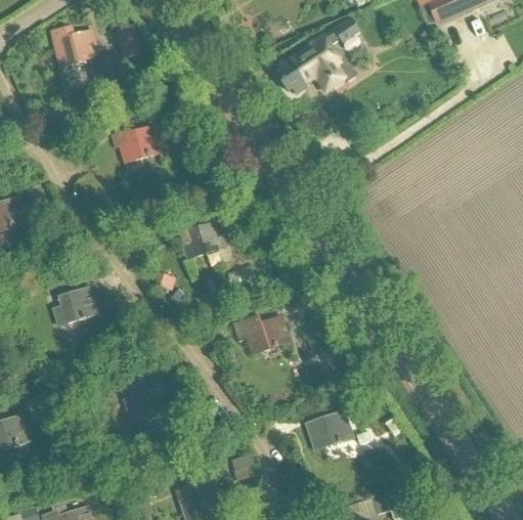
[(213,0),(219,12),(237,5),(235,0),(213,0)]
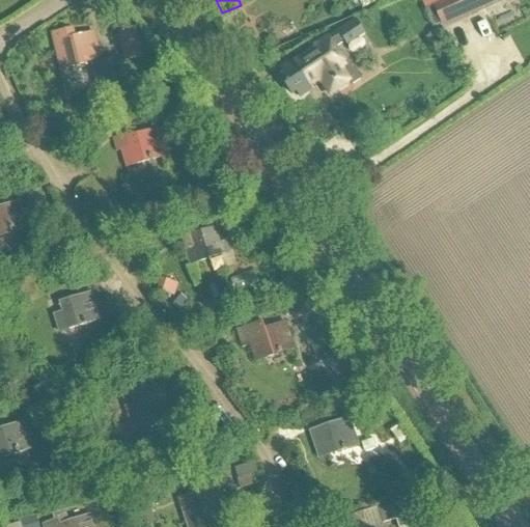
[(431,0),(443,26),(503,0),(431,0)]
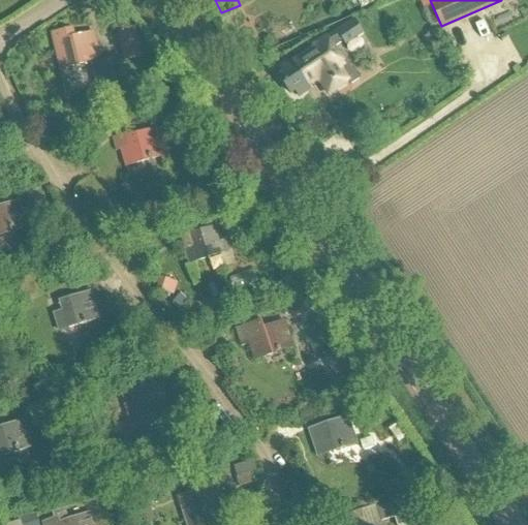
[(50,30),(54,48),(58,65),(97,56),(91,30),(75,34),(73,25),(50,30)]
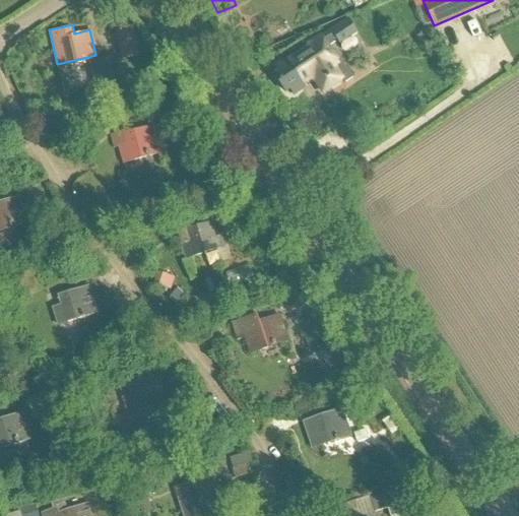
[(322,91),(343,77),(335,65),(339,63),(321,35),(275,65),(278,70),(274,73),(285,90),(289,87),(294,92),(304,85),(303,83),(313,77),(322,91)]
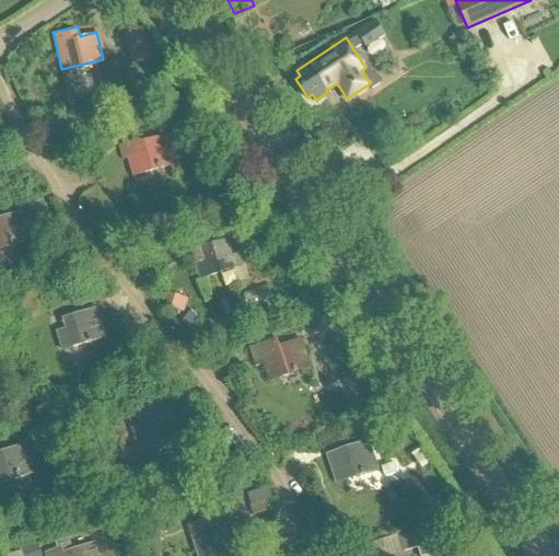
[(148,47),(128,51),(130,62),(150,58),(148,47)]
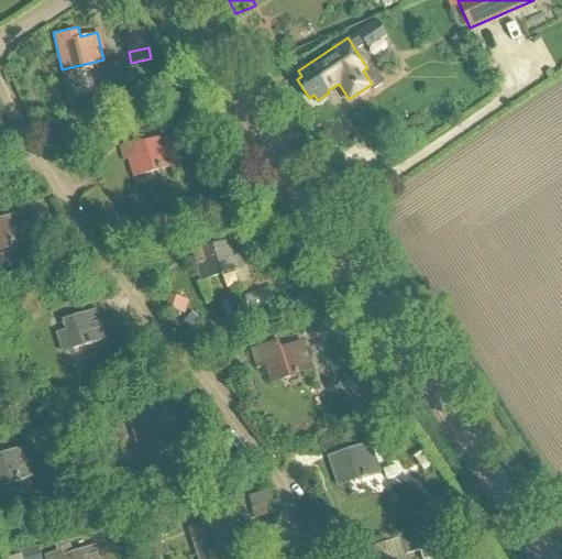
[(172,121),(176,138),(194,133),(189,117),(172,121)]
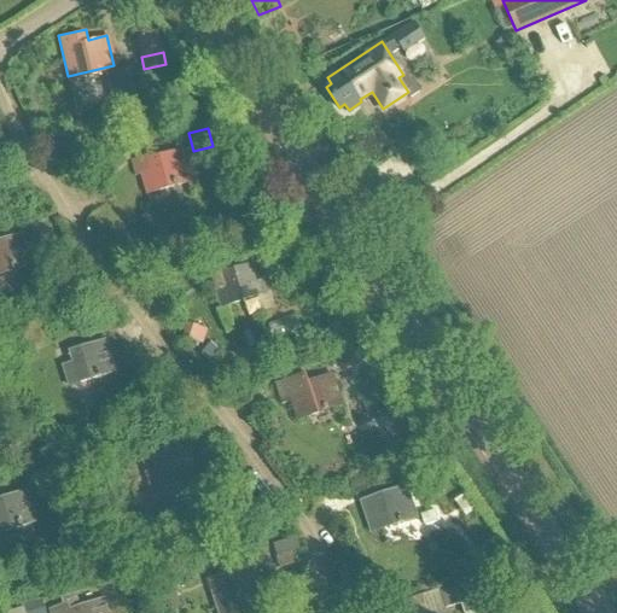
[(135,174),(139,174),(143,190),(190,177),(181,149),(149,157),(147,153),(131,158),(135,174)]
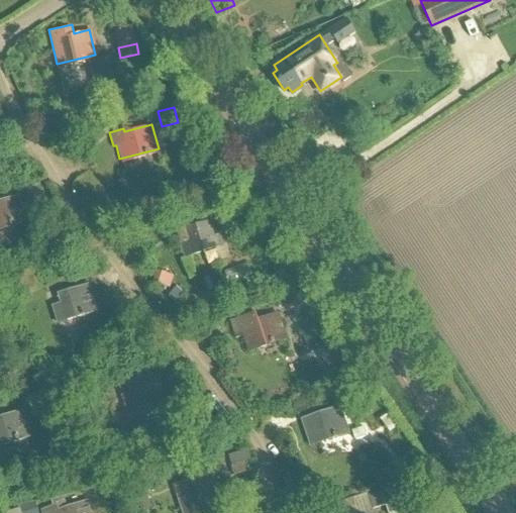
[(181,127),(167,131),(170,140),(183,136),(181,127)]
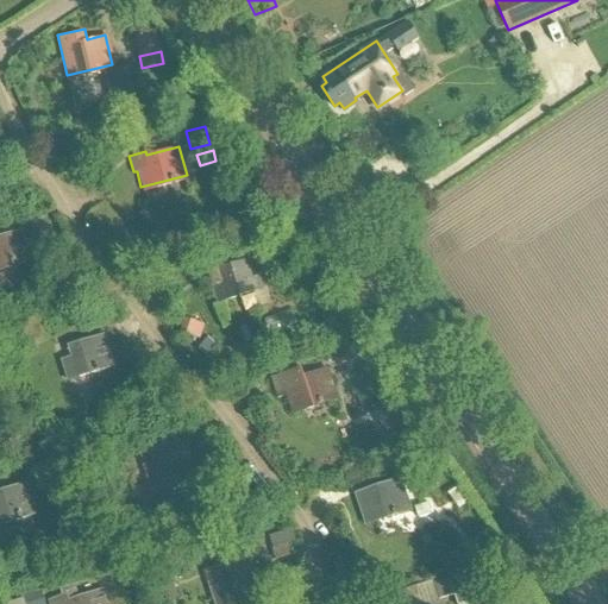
[(0,266),(29,257),(19,227),(0,233),(0,266)]
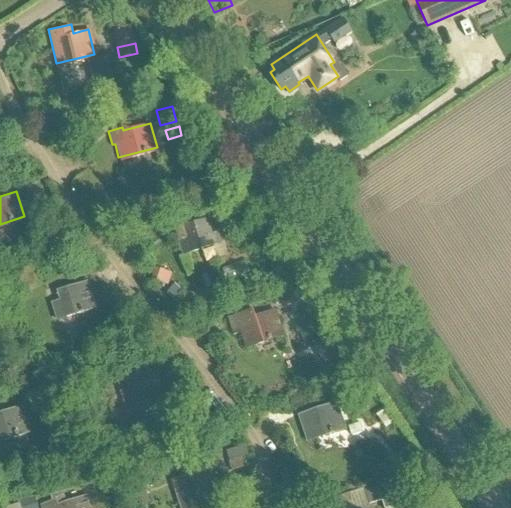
[(182,251),(220,240),(212,215),(186,222),(188,231),(177,234),(182,251)]
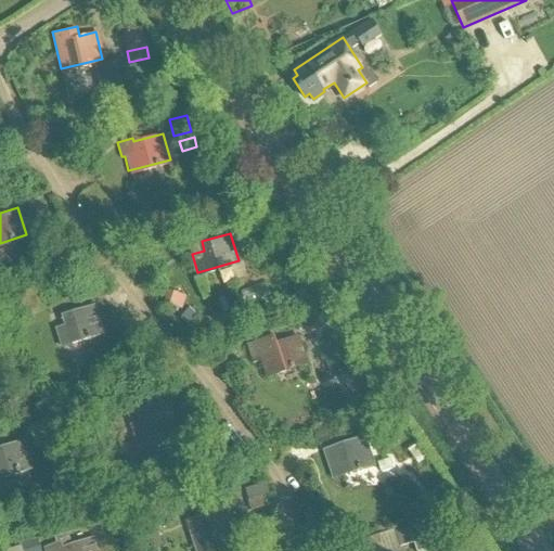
[(168,289),(164,300),(182,307),(185,294),(168,289)]
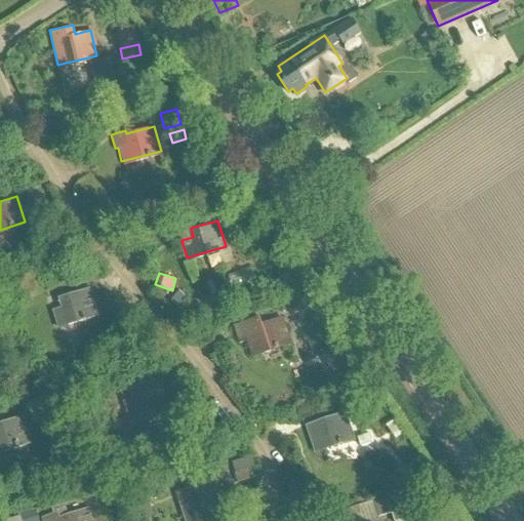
[(56,325),(93,313),(85,287),(56,296),(59,305),(50,307),(56,325)]
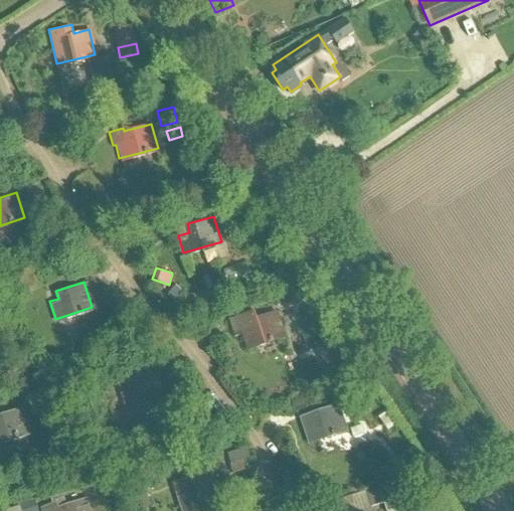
[(302,286),(289,290),(292,300),(293,304),(306,300),(305,295),(302,286)]
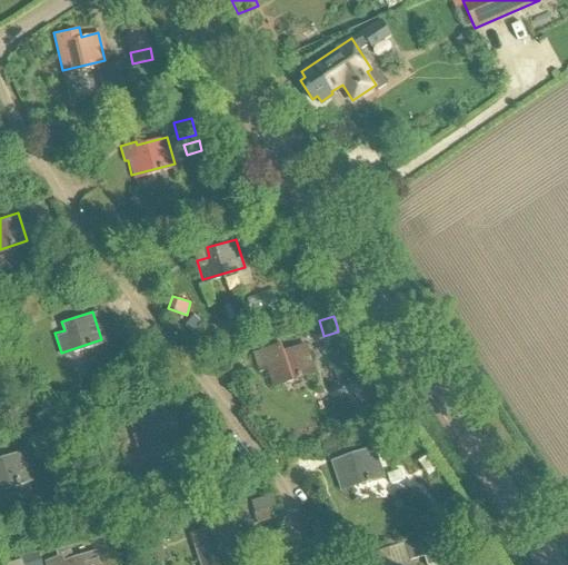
[(259,372),(267,368),(272,385),(314,372),(305,344),(284,350),(280,343),(252,352),(259,372)]
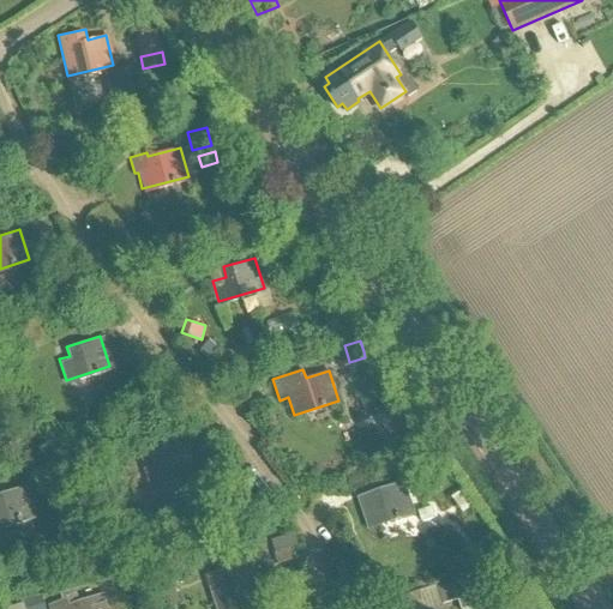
[(150,484),(194,470),(184,438),(150,450),(154,463),(144,465),(150,484)]
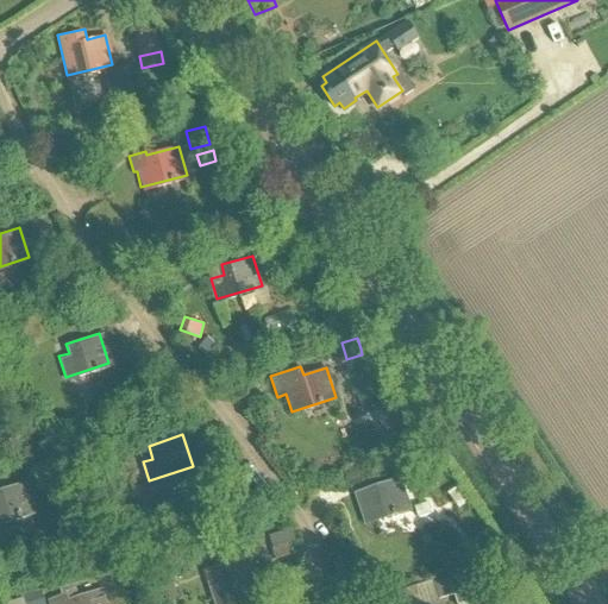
[(30,447),(25,463),(41,467),(45,452),(30,447)]
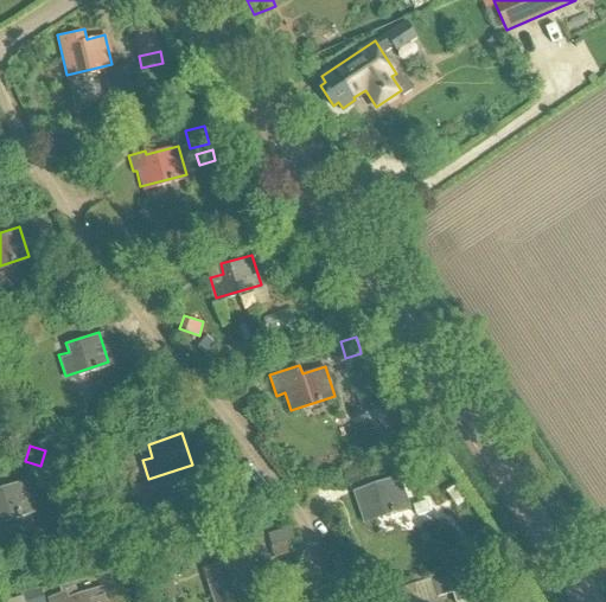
[(363,520),(409,505),(400,475),(364,486),(368,497),(357,500),(363,520)]
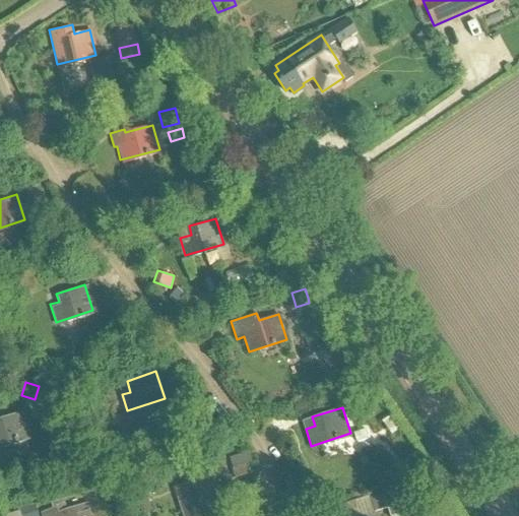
[(0,446),(28,437),(20,410),(0,417),(0,446)]
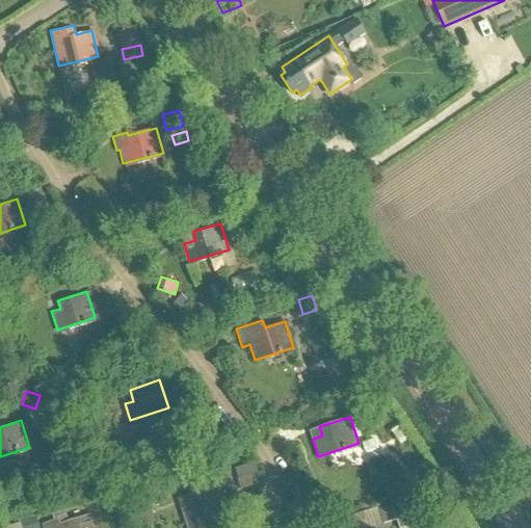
[(186,523),(227,510),(218,483),(187,494),(190,503),(181,506),(186,523)]
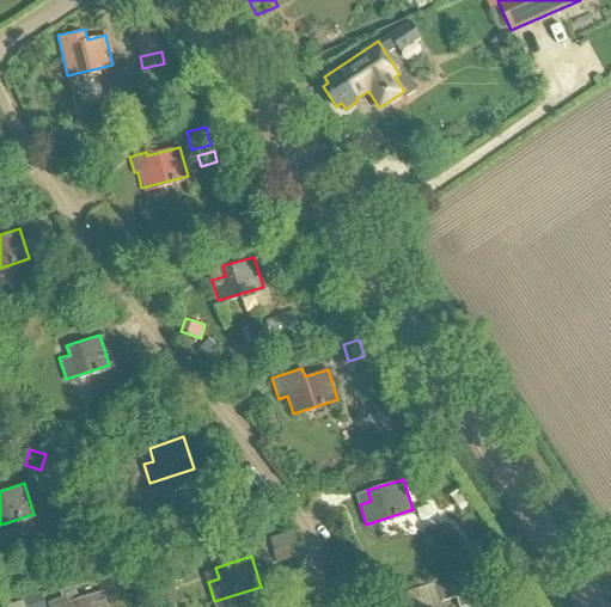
[(472,574),(435,586),(440,601),(456,596),(459,606),(460,606),(470,605),(465,592),(477,588),(480,593),(498,587),(489,563),(471,569),(472,574)]
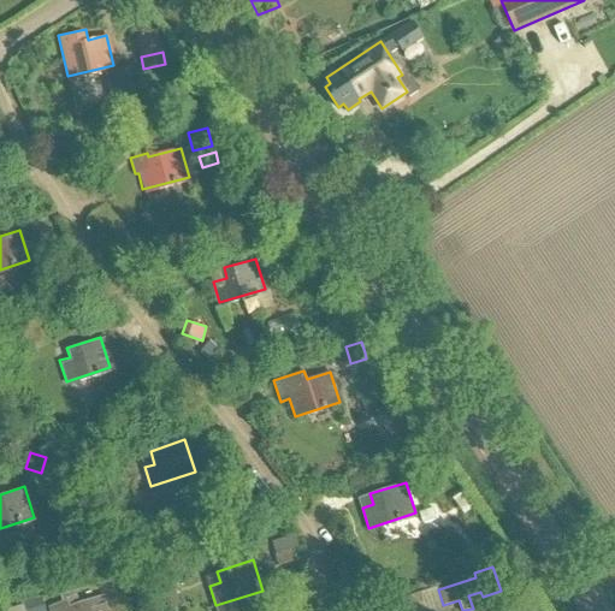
[(45,610),(40,594),(21,599),(24,610),(45,610)]
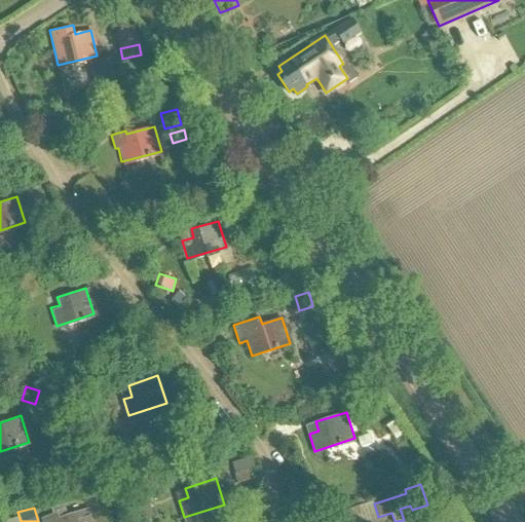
[(94,521),(89,508),(61,518),(59,511),(41,517),(42,521),(94,521)]
